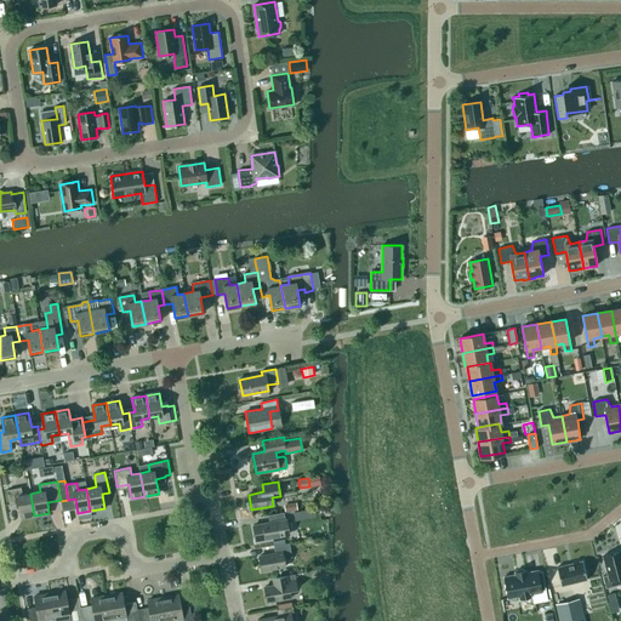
[(7,490),(10,506),(20,503),(22,518),(34,516),(30,494),(23,495),(21,488),(7,490)]
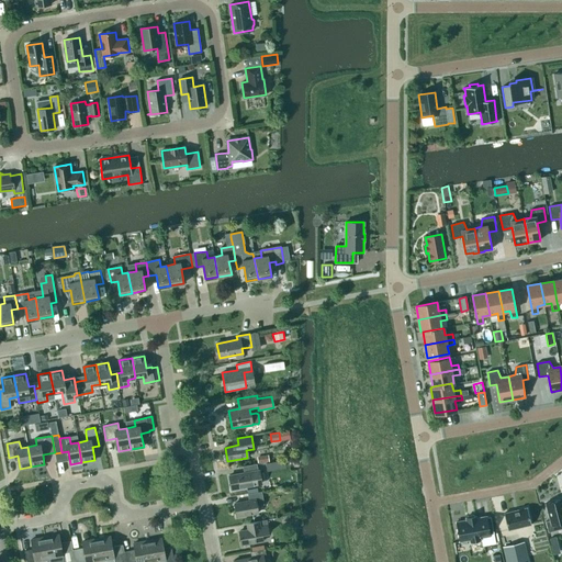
[(244,473),(229,475),(232,490),(260,484),(257,464),(243,467),(244,473)]
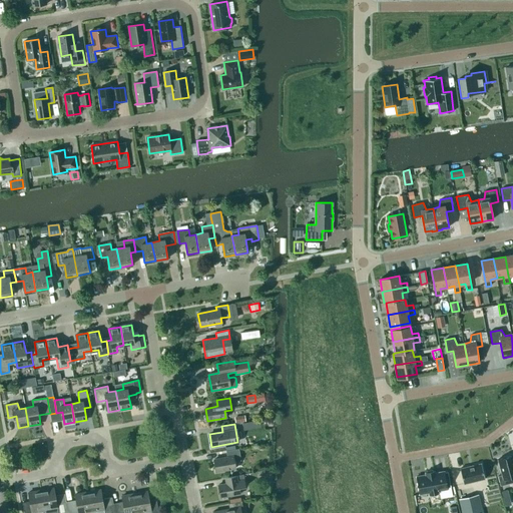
[(226,452),(227,457),(214,459),(216,472),(234,468),(233,462),(240,461),(238,449),(226,452)]
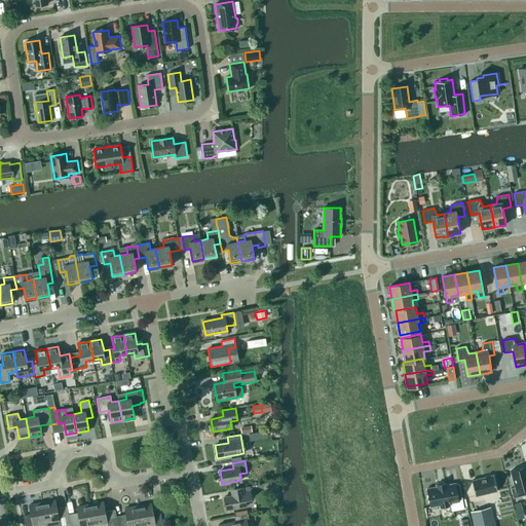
[(521,490),(525,488),(525,466),(525,467),(511,472),(515,487),(511,489),(514,498),(522,496),(521,490)]
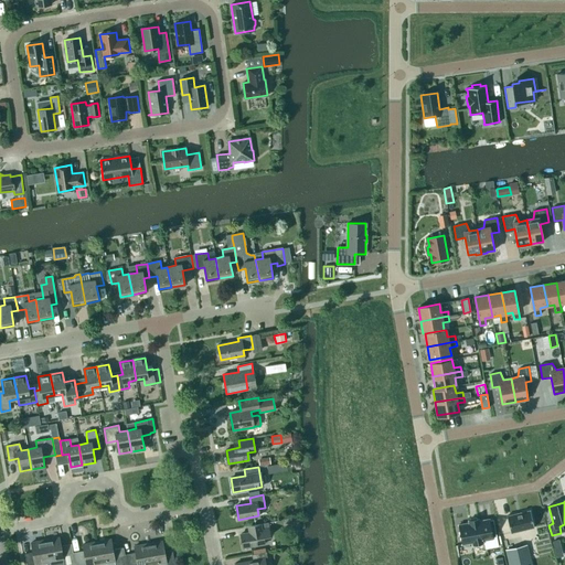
[(534,526),(530,510),(507,515),(511,533),(534,526)]
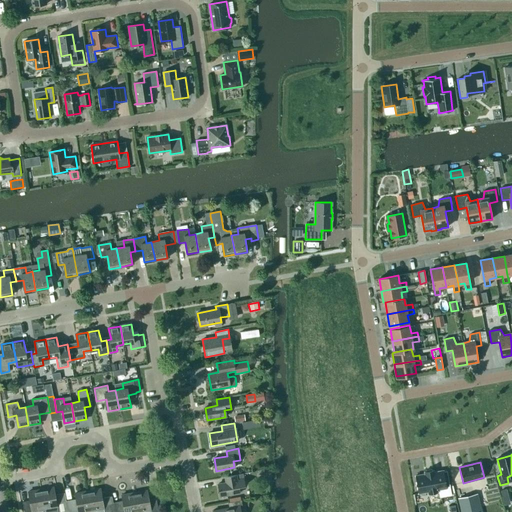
[(450,486),(447,471),(443,472),(443,470),(434,472),(434,470),(424,472),(424,474),(416,476),(419,493),(428,492),(428,493),(438,492),(437,490),(446,488),(446,487),(450,486)]
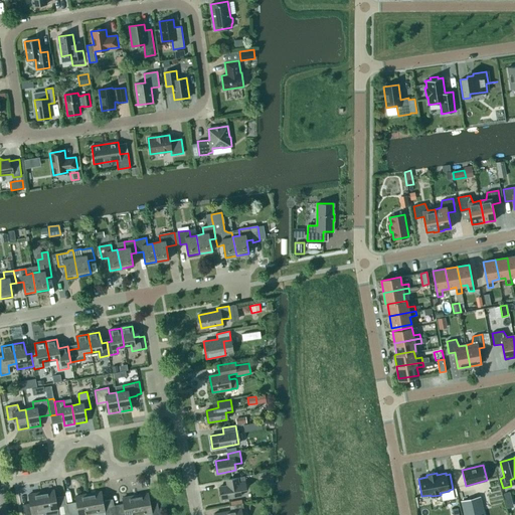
[(219,486),(221,500),(242,497),(241,490),(246,489),(244,476),(225,479),(226,485),(219,486)]
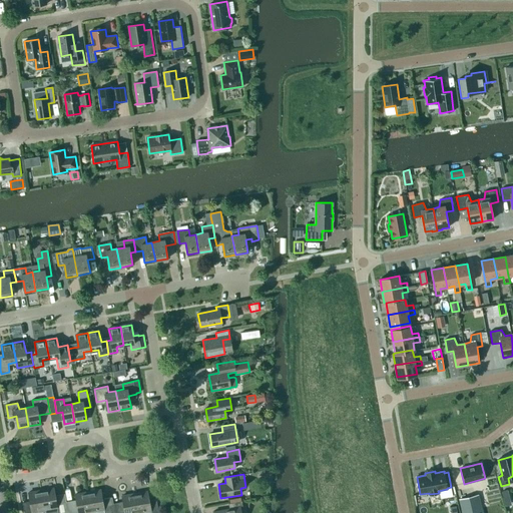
[(40,490),(44,510),(57,507),(58,512),(67,512),(66,502),(64,493),(55,495),(54,488),(40,490)]
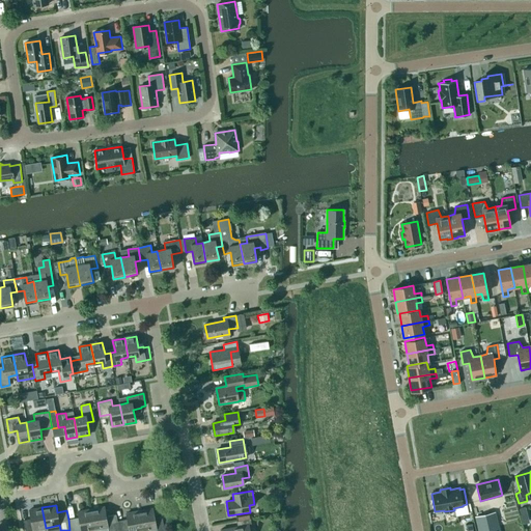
[(24,521),(25,530),(33,530),(46,528),(42,507),(29,510),(31,520),(24,521)]
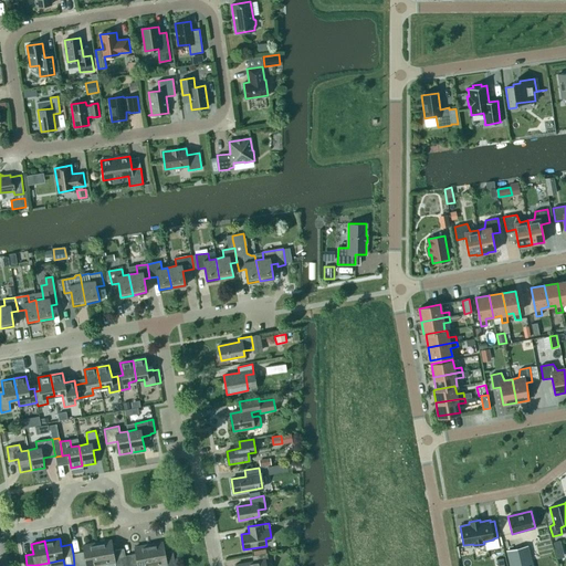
[(113,551),(111,541),(96,543),(101,565),(115,563),(115,565),(126,565),(124,555),(125,555),(124,548),(113,551)]
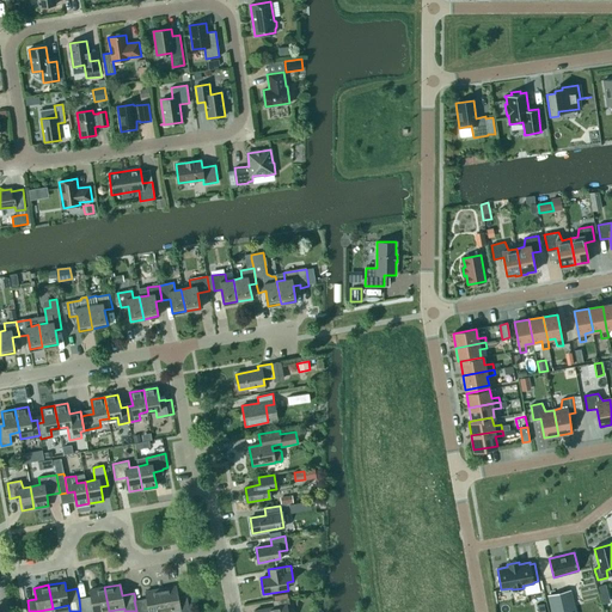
[(178,597),(176,586),(160,589),(164,611),(166,611),(179,610),(179,611),(188,611),(187,595),(178,597)]
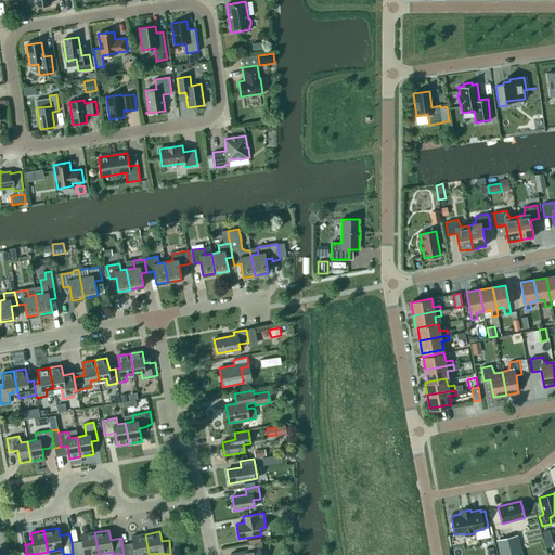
[(534,531),(529,532),(533,547),(539,546),(534,531)]
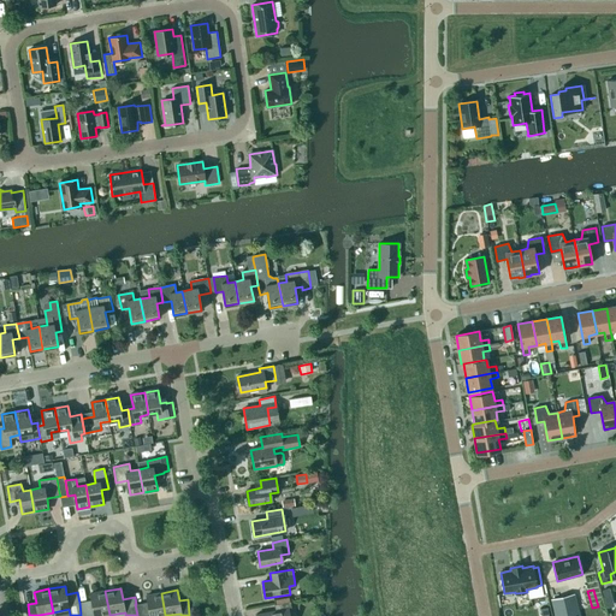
[(99,615),(110,615),(105,591),(90,593),(92,600),(80,603),(81,615),(89,615),(94,615),(99,615)]
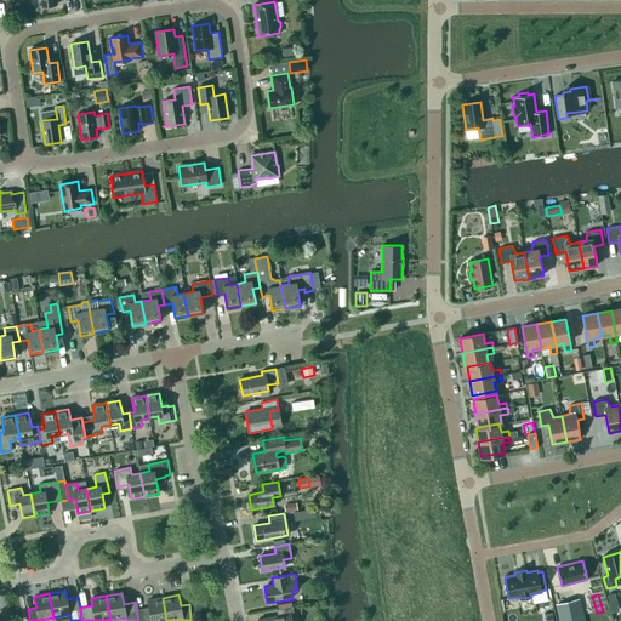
[(166,620),(163,598),(148,600),(149,607),(137,609),(136,609),(138,620),(166,620)]
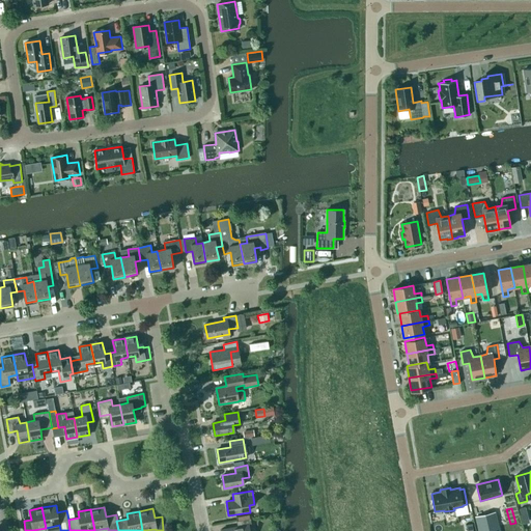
[(499,530),(495,512),(475,516),(478,530),(499,530)]
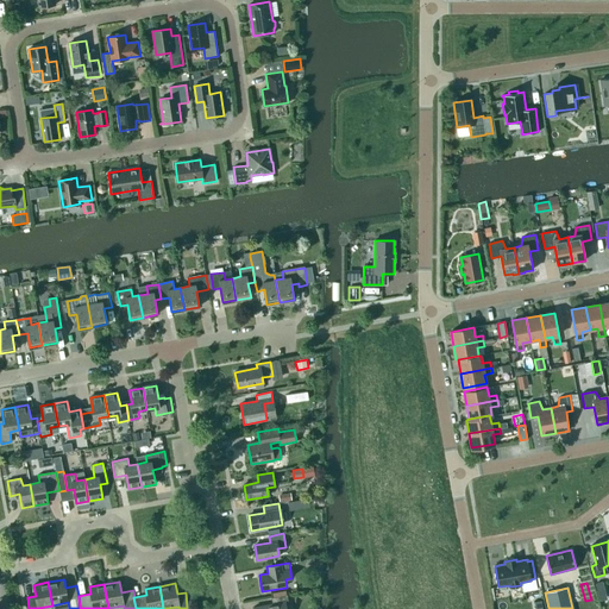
[(274,604),(255,608),(253,608),(286,608),(286,607),(289,607),(287,594),(272,596),(274,604)]
